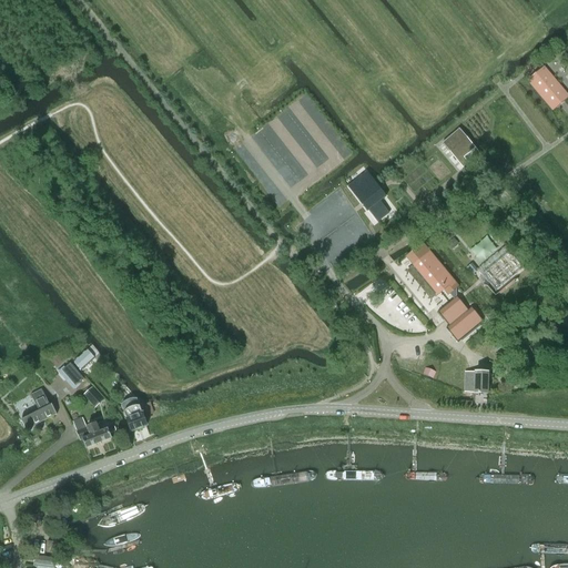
[(528,81),(553,110),(567,97),(544,68),(528,81)]
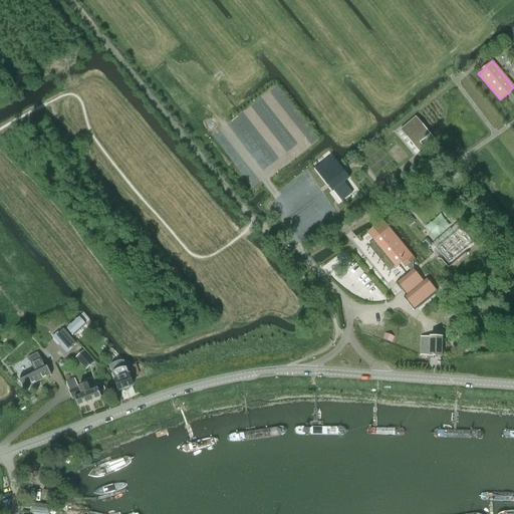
[(420,143),(430,134),(416,116),(400,130),(419,152),(424,148),(420,143)]
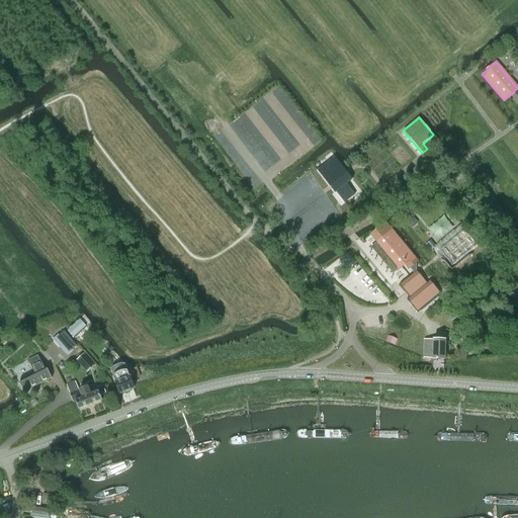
[(335,156),(319,170),(337,191),(338,191),(347,201),(357,193),(349,182),(353,178),(335,156)]
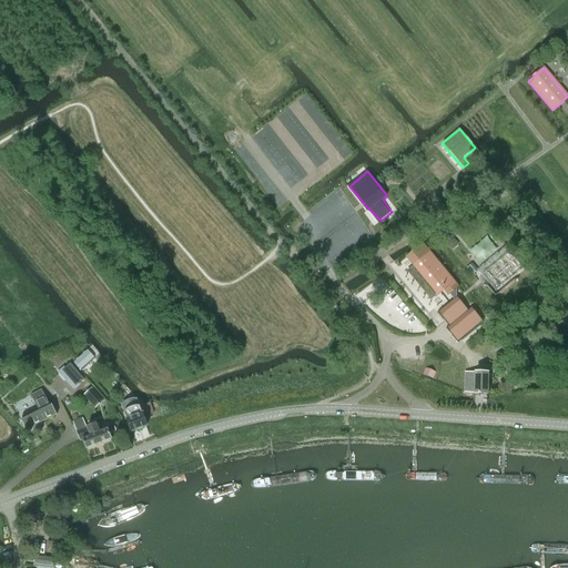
[(417,249),(407,257),(413,265),(437,294),(443,290),(447,295),(457,287),(453,282),(428,252),(424,246),(422,244),(417,249)]
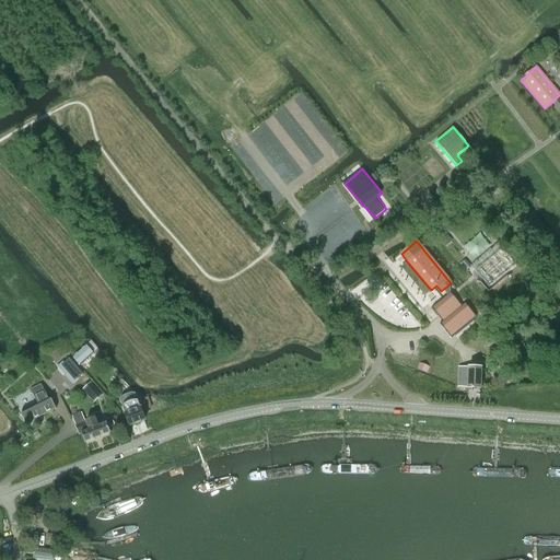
[(499,244),(471,266),(488,287),(515,264),(499,244)]
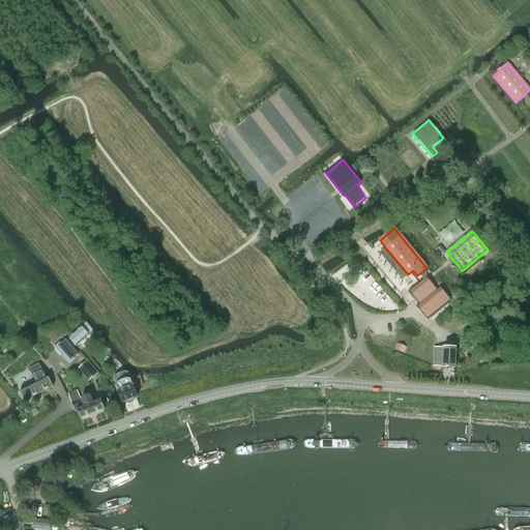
[(437,289),(425,276),(408,291),(418,304),(416,306),(427,320),(450,300),(440,287),(437,289)]
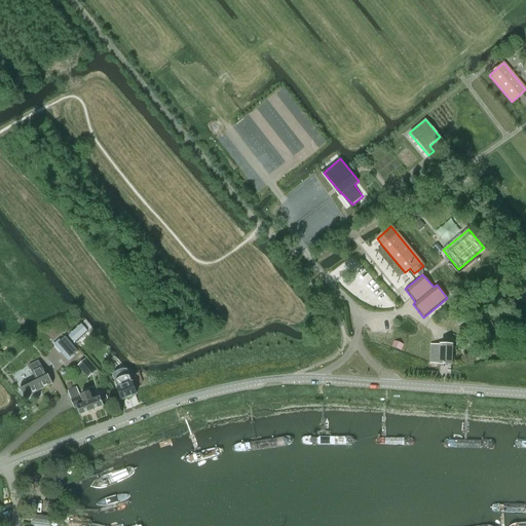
[(68,335),(75,343),(87,332),(80,324),(68,335)]
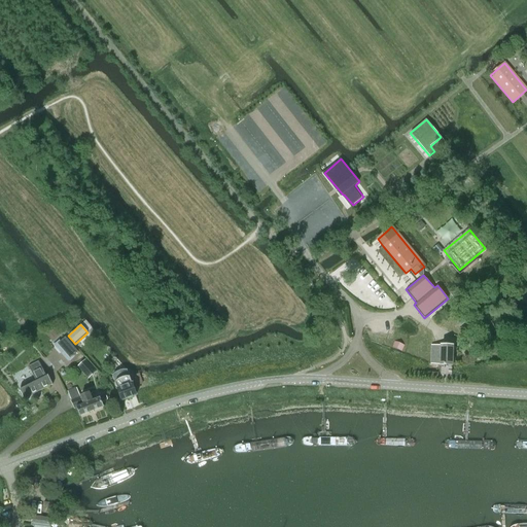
[(65,337),(58,344),(70,358),(78,352),(71,344),(65,337)]
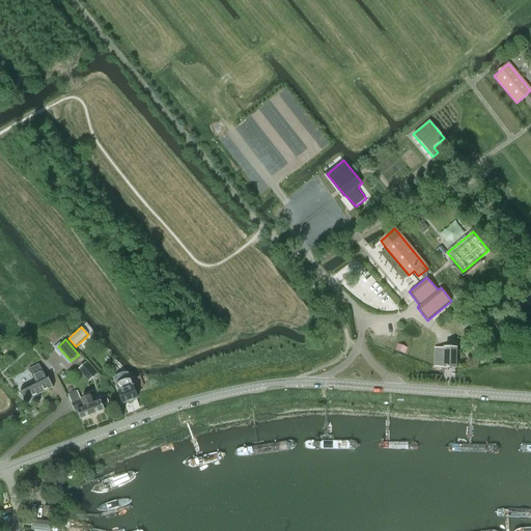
[(456,348),(444,348),(435,348),(435,366),(443,367),(443,368),(455,368),(456,348)]
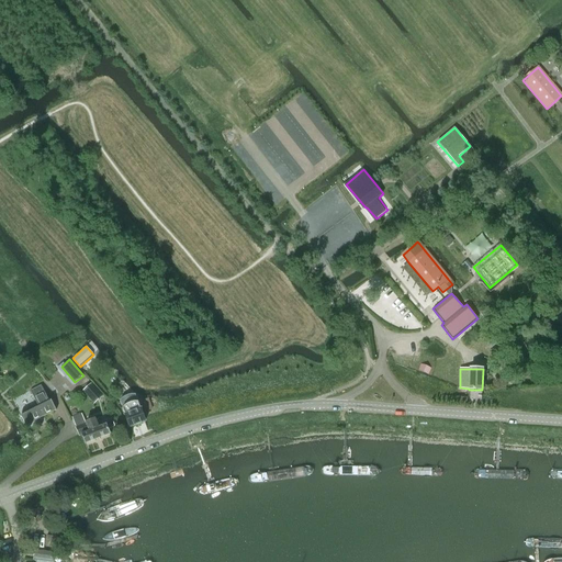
[(82,391),(94,404),(102,396),(91,383),(82,391)]
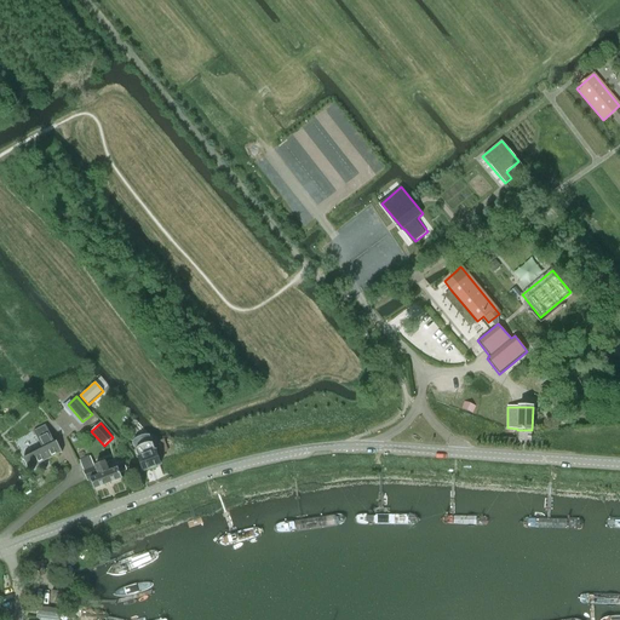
[(62,453),(56,442),(55,442),(45,425),(33,431),(42,449),(40,451),(39,447),(23,454),(26,458),(23,459),(29,470),(39,465),(39,464),(62,453)]
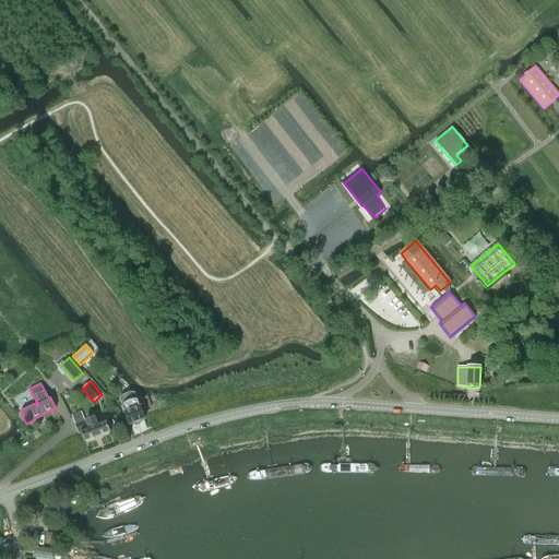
[(125,413),(122,414),(122,416),(126,415),(129,425),(144,419),(142,415),(140,407),(138,402),(137,400),(133,400),(131,400),(127,402),(125,403),(122,405),(123,408),(125,413)]
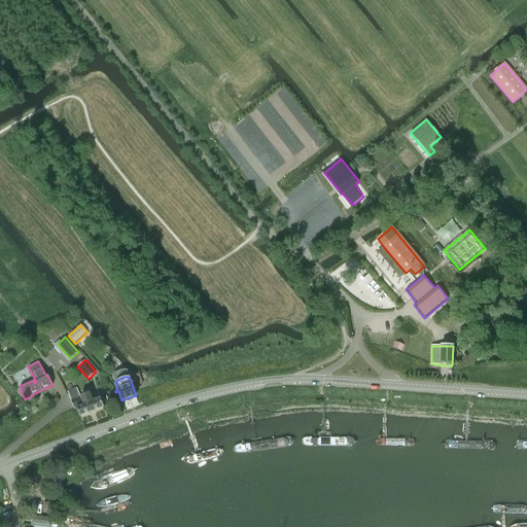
[(103,407),(102,402),(107,399),(106,396),(93,401),(90,393),(80,396),(80,397),(71,400),(74,409),(76,408),(79,416),(103,407)]
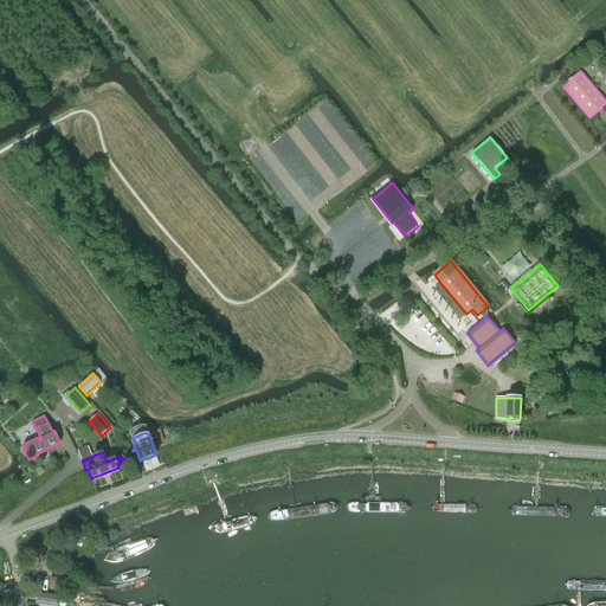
[(149,539),(141,537),(118,547),(113,552),(110,558),(110,560),(123,561),(133,556),(150,545),(152,542),(149,539)]
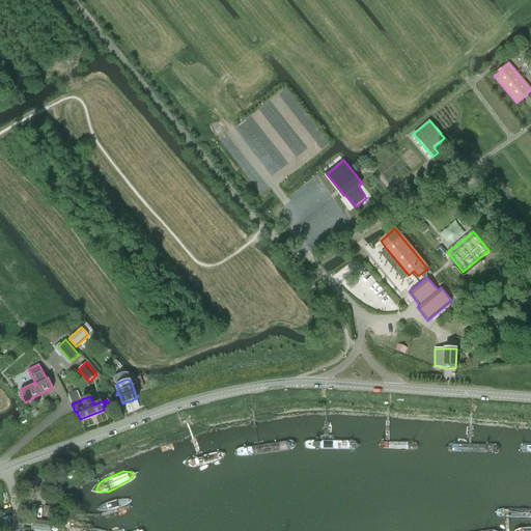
[(100,511),(106,512),(113,510),(120,507),(128,504),(131,502),(131,501),(131,500),(129,499),(118,500),(110,501),(104,504),(99,508),(96,510),(100,511)]
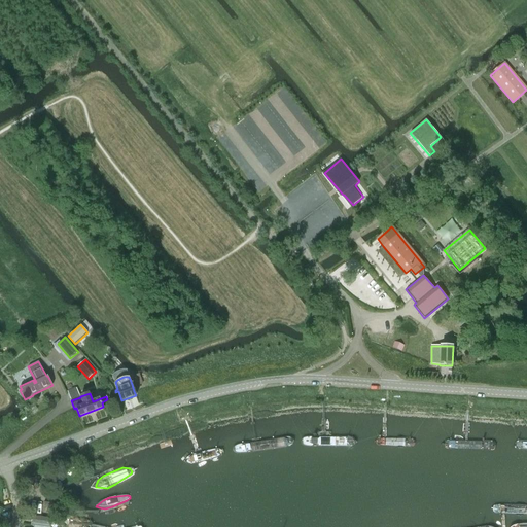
[(526,504),(497,504),(491,505),(489,508),(490,513),(494,515),(512,516),(526,515),(526,504)]
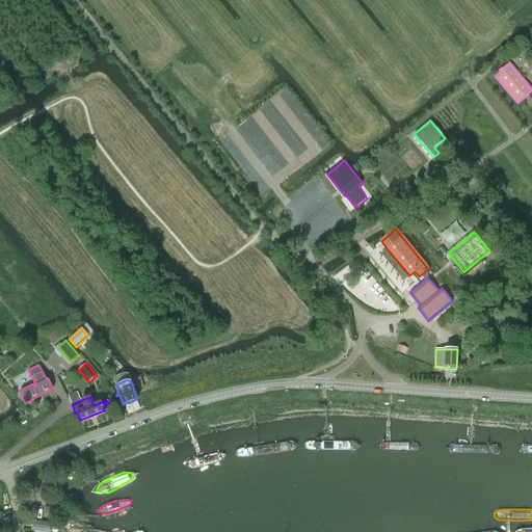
[(50,531),(52,524),(32,521),(32,520),(28,520),(27,525),(32,526),(31,530),(47,531),(50,531)]
